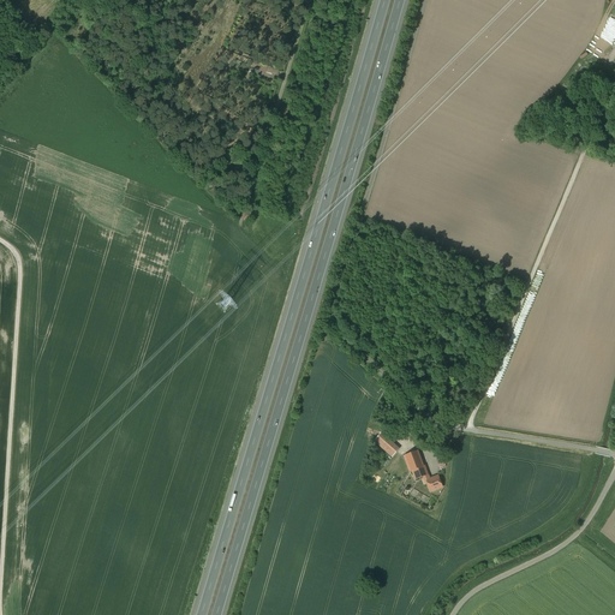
[(261,66),(258,75),(270,78),(273,70),(261,66)]
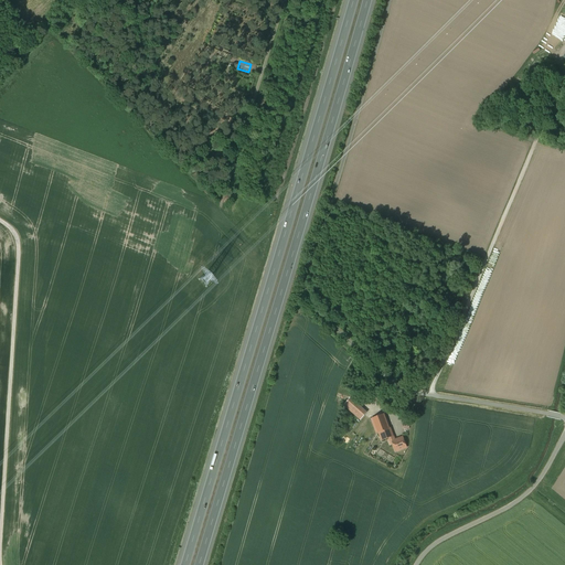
[(374,391),(370,395),(380,406),(385,402),(374,391)]
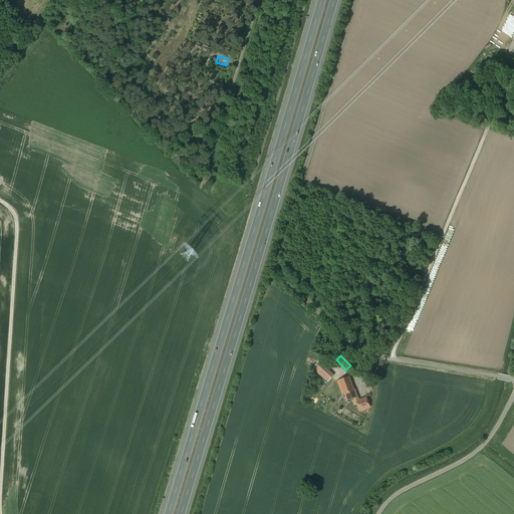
[(333,375),(319,361),(313,368),(328,381),(333,375)]
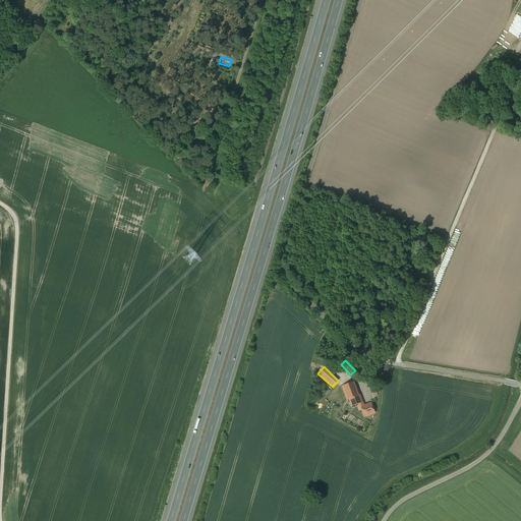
[(349,399),(359,395),(354,382),(343,386),(348,399),(349,399)]
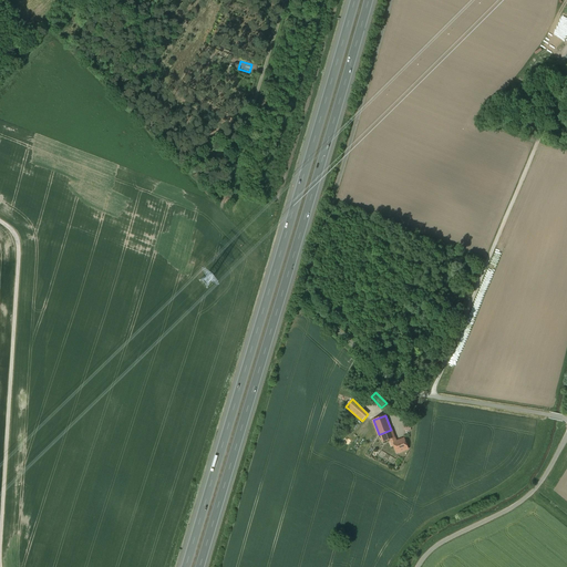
[(392,430),(391,430),(380,434),(383,442),(392,439),(395,437),(392,430)]
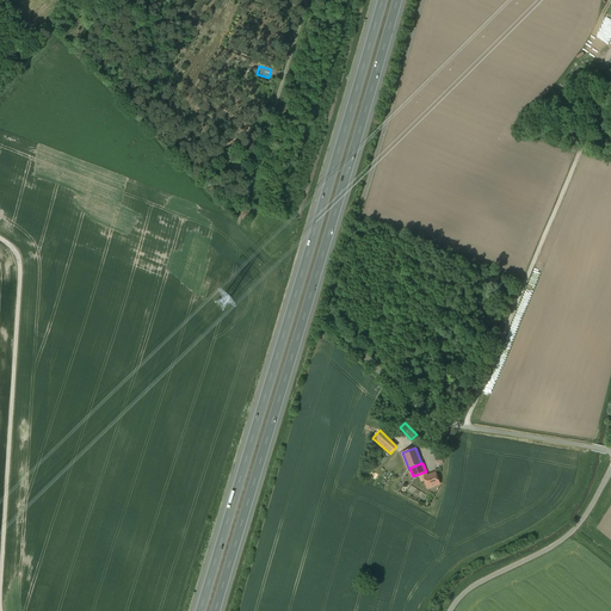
[(427,476),(426,471),(423,473),(425,477),(424,477),(429,488),(440,483),(436,473),(427,476)]
